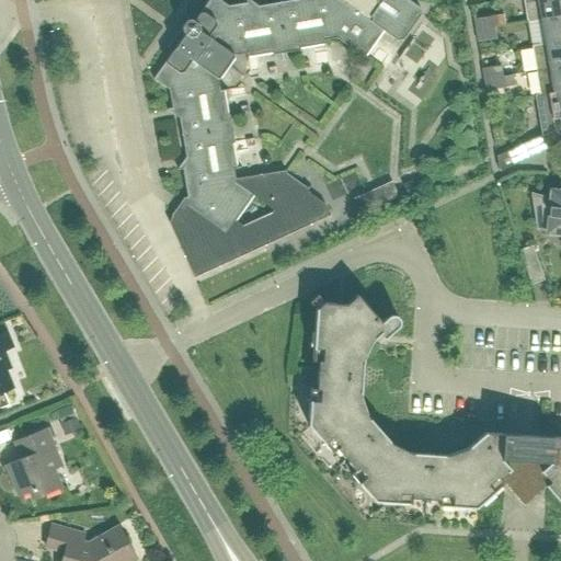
[(285,171),(236,180),(233,170),(239,169),(226,91),(220,92),(218,80),(235,56),(247,54),(248,60),(325,47),(324,41),(336,38),(362,56),(380,30),(401,44),(424,11),(408,0),(297,0),(249,9),(248,3),(229,7),(219,0),(209,0),(194,22),(192,20),(187,21),(182,29),(183,33),(185,34),(153,79),(169,91),(173,110),(178,109),(187,168),(183,168),(187,197),(169,222),(194,278),(331,216),(325,205),(284,175),(287,172),(285,171)]
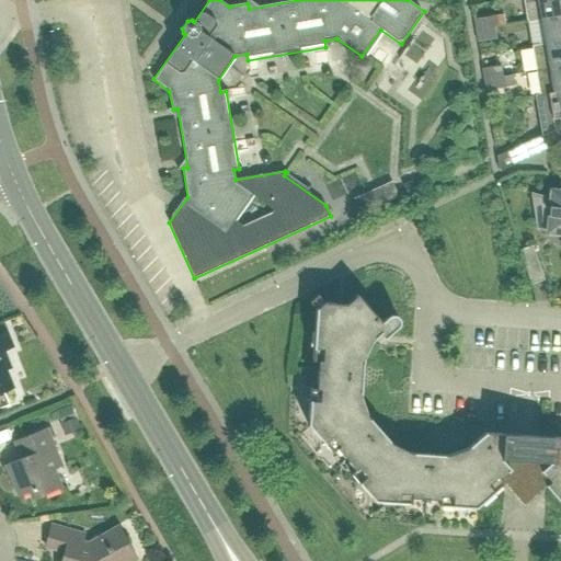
[(560,15),(560,0),(523,0),(527,22),(540,20),(560,15)]
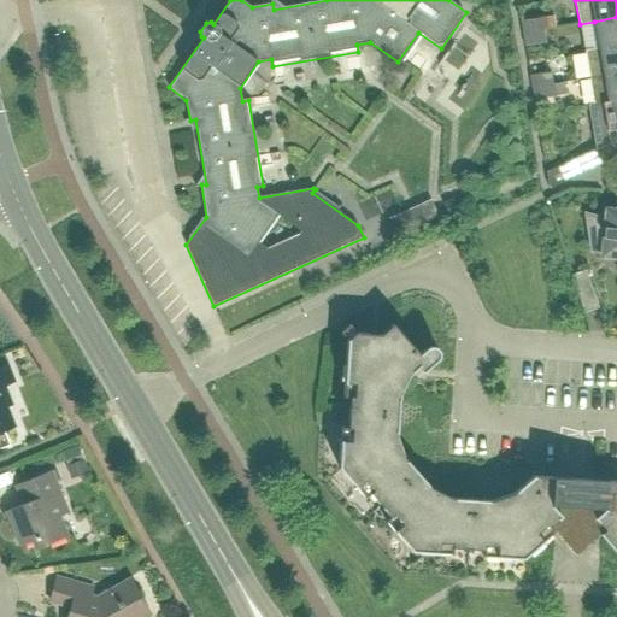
[(616,17),(594,22),(599,48),(616,45),(616,17)]
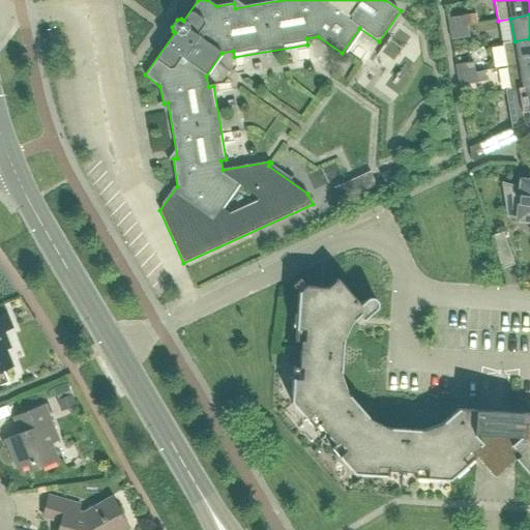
[(447,19),(449,29),(467,26),(465,16),(447,19)]
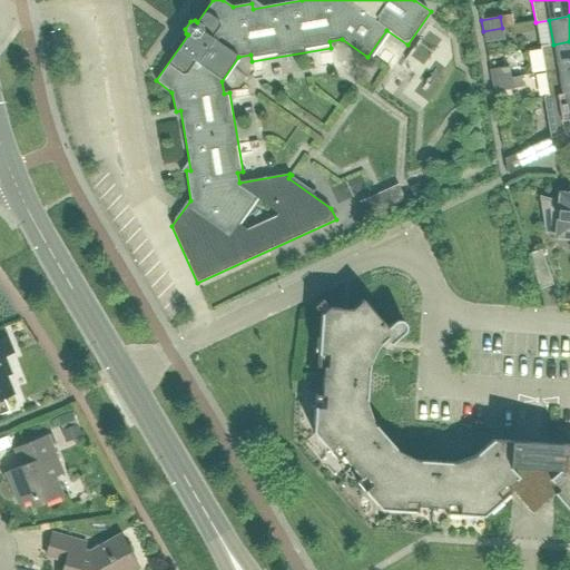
[(483,31),(485,42),(503,39),(502,28),(483,31)]
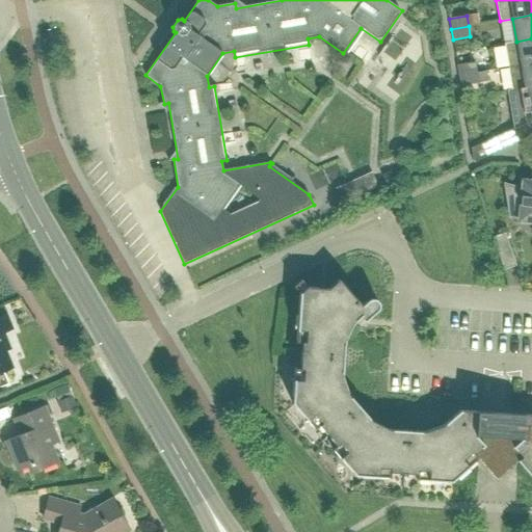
[(531,38),(516,42),(504,44),(508,67),(521,64),(521,65),(531,62),(531,38)]
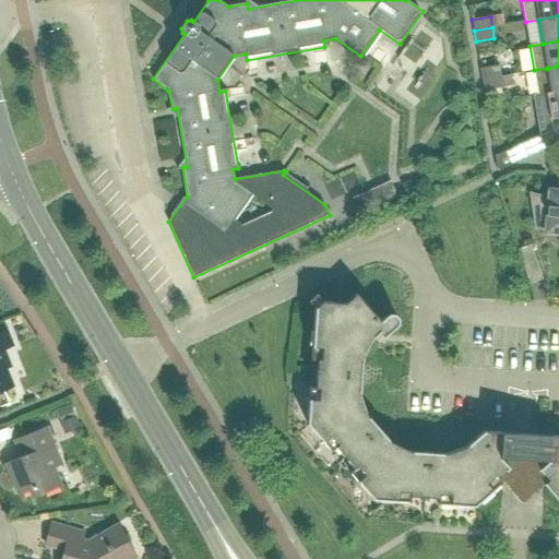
[(480,69),(482,80),(500,76),(499,66),(480,69)]
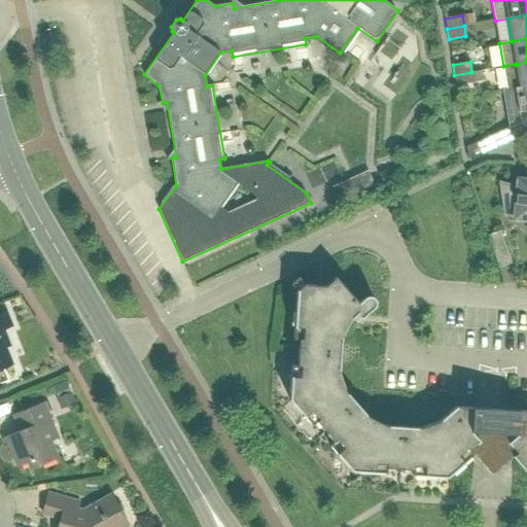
[(526,62),(516,65),(516,64),(503,66),(507,89),(507,90),(526,85),(526,62)]
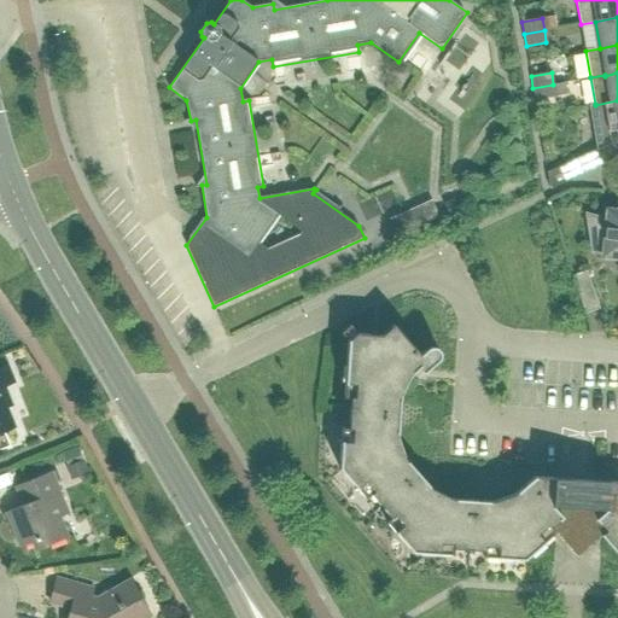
[(555,97),(553,85),(532,88),(535,100),(555,97)]
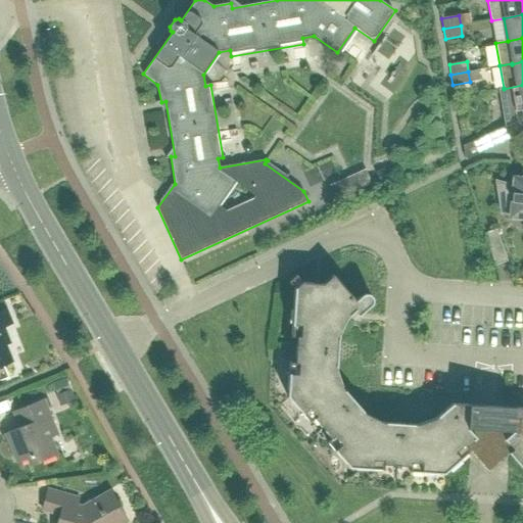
[(522,85),(504,89),(504,88),(498,89),(505,127),(463,146),(465,159),(522,133),(516,121),(515,111),(522,109),(522,85)]
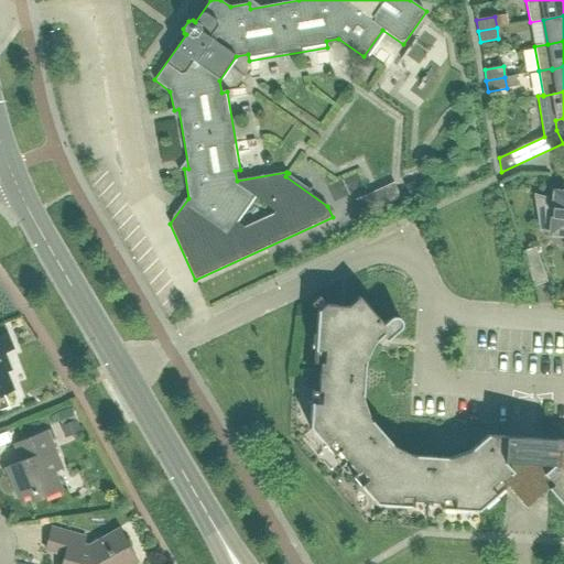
[(403,184),(410,202),(421,198),(414,180),(403,184)]
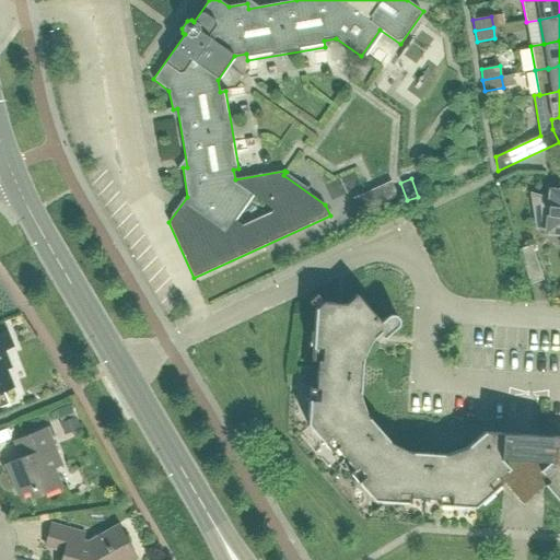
[(559,245),(559,191),(558,191),(557,194),(549,193),(548,207),(535,206),(534,206),(537,228),(538,228),(546,229),(546,233),(559,234),(559,243),(559,245)]
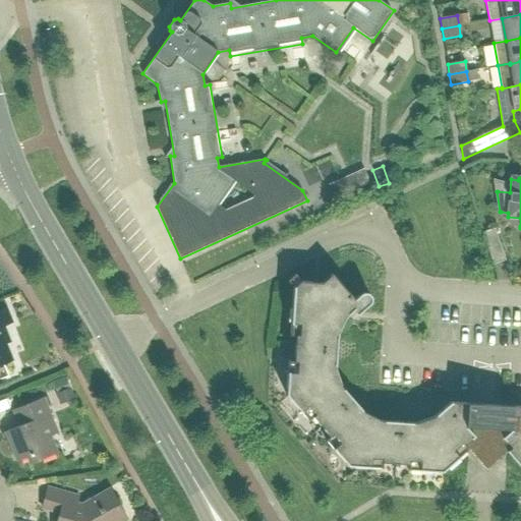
[(482,233),(493,265),(505,261),(495,229),(482,233)]
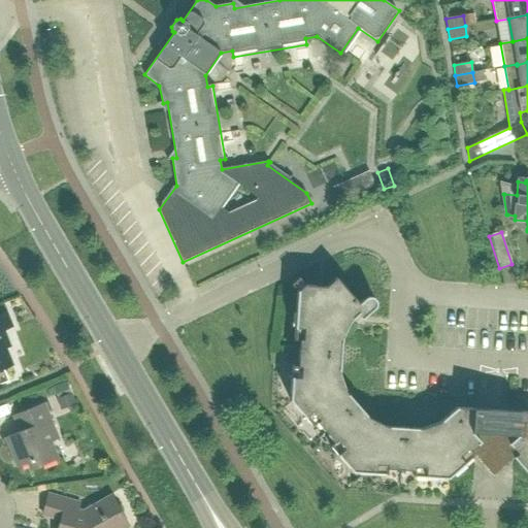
[(527,411),(456,407),(438,423),(421,429),(385,426),(368,418),(344,391),(339,373),(341,338),(350,321),(358,314),(362,319),(373,308),(374,307),(375,306),(375,305),(375,303),(375,302),(375,301),(374,299),(373,298),(372,297),(371,297),(369,297),(368,297),(367,297),(365,297),(364,298),(359,303),(336,277),(326,286),(305,285),(298,277),(297,278),(303,285),(297,291),(293,340),(299,340),(297,365),(292,365),(290,393),(295,393),(298,402),(294,405),(312,426),(317,423),(333,441),(329,446),(348,466),(351,463),(360,467),(359,472),(387,474),(388,468),(413,470),(413,475),(440,477),(440,472),(450,470),(453,473),(473,456),(492,476),(514,458),(527,474),(527,411)]
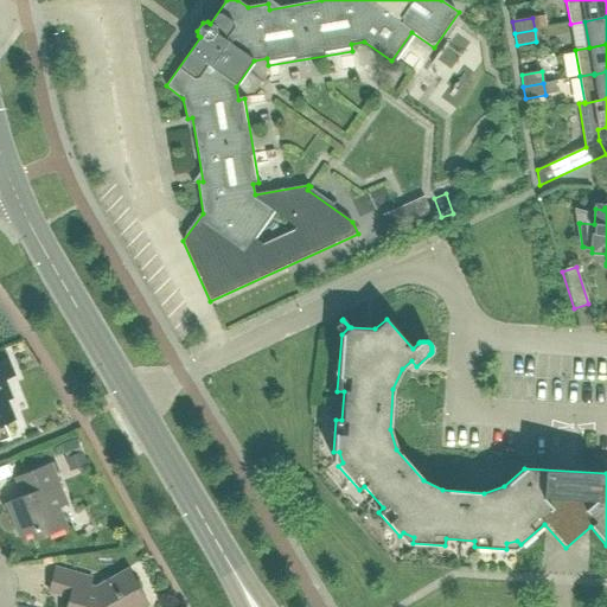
[(16,376),(7,358),(0,362),(0,426),(16,420),(7,401),(12,398),(5,381),(16,376)]
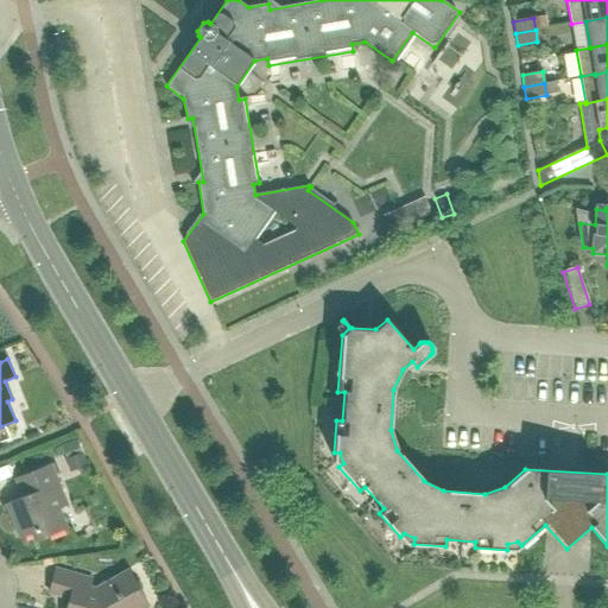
[(59,510),(68,506),(51,464),(14,479),(16,480),(24,477),(30,494),(6,504),(20,539),(36,532),(39,539),(35,540),(35,543),(68,530),(59,510)]
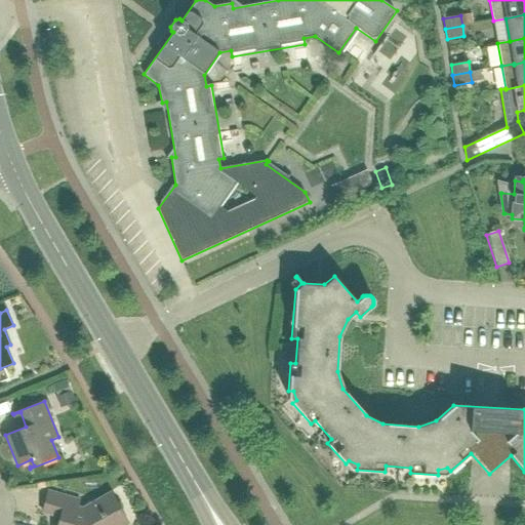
[(111,493),(83,509),(77,508),(79,500),(48,492),(43,513),(61,517),(58,524),(126,524),(128,524),(111,493)]
